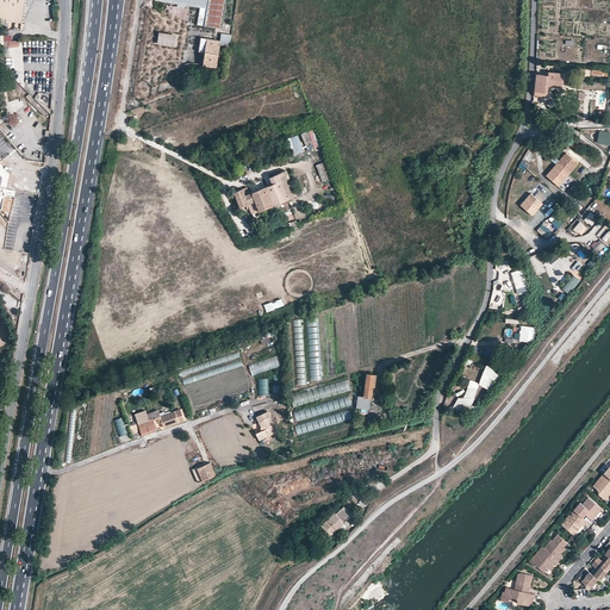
[(24,0),(0,0),(0,17),(22,20),(24,0)]
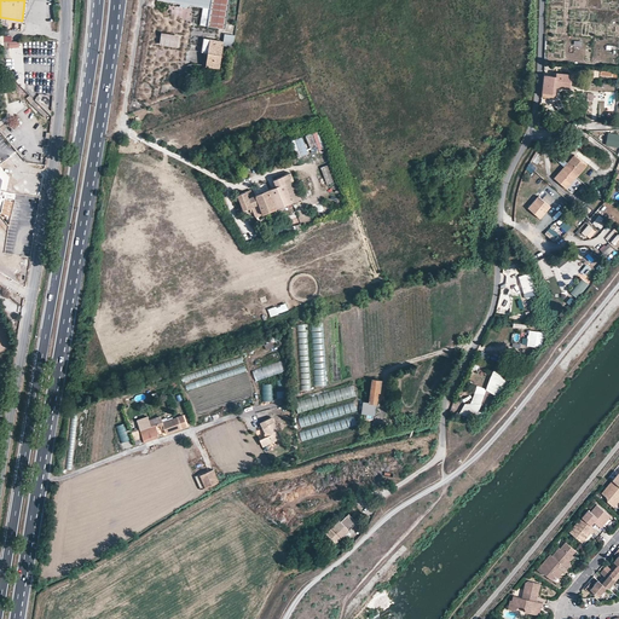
[(157,0),(180,4),(187,5),(209,9),(207,25),(225,28),(229,0),(157,0)]
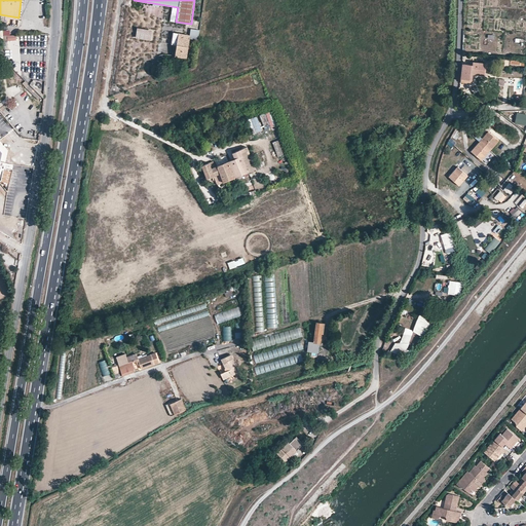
[(152,30),(138,28),(136,38),(151,40),(152,30)]
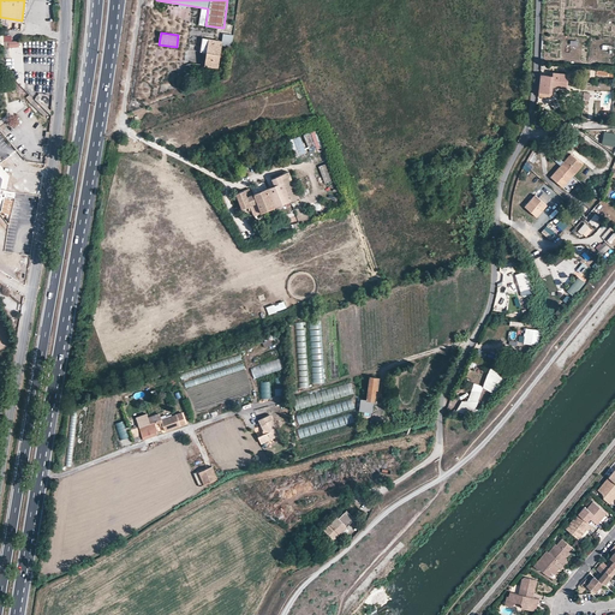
[(221,42),(202,39),(201,52),(206,52),(204,65),(218,67),(221,42)]
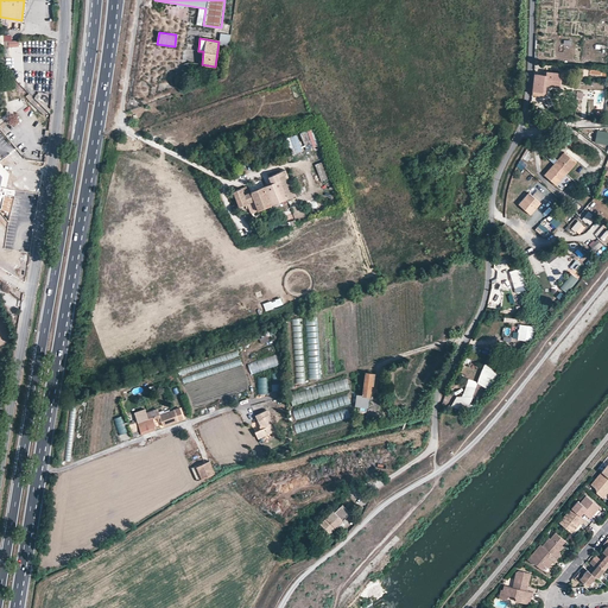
[(534,74),(532,95),(544,96),(546,86),(559,87),(562,74),(548,73),(546,75),(534,74)]
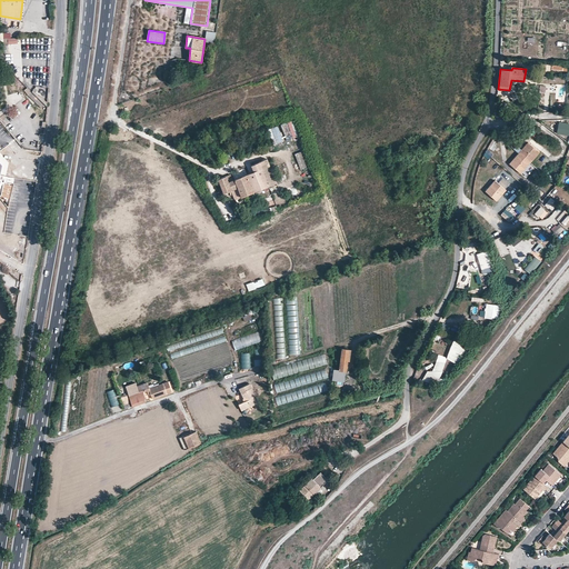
[(32,91),(28,96),(41,108),(45,105),(32,91)]
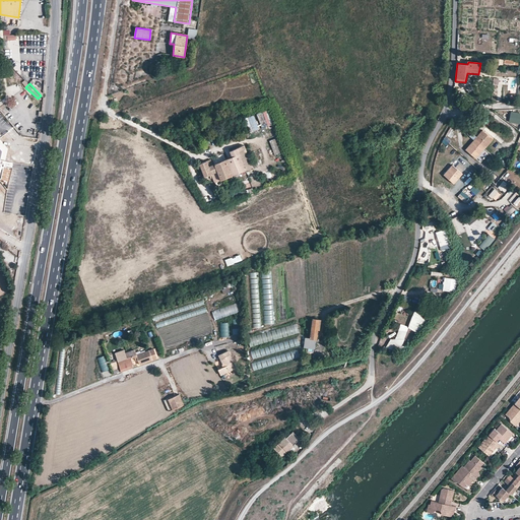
[(274,125),(269,110),(257,114),(262,129),(274,125)]
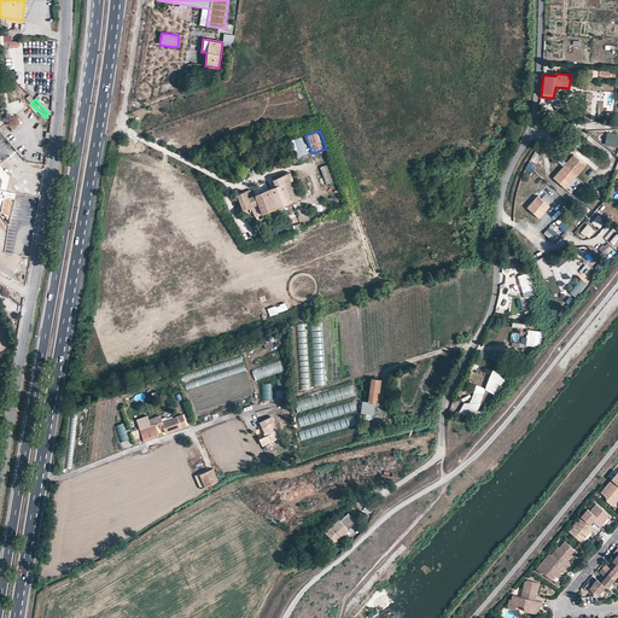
[(617,146),(617,143),(617,136),(608,134),(606,143),(617,146)]
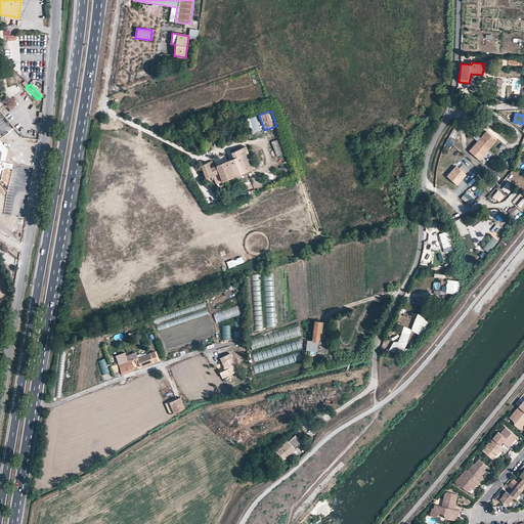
[(496,141),(486,132),(478,141),(488,150),(496,141)]
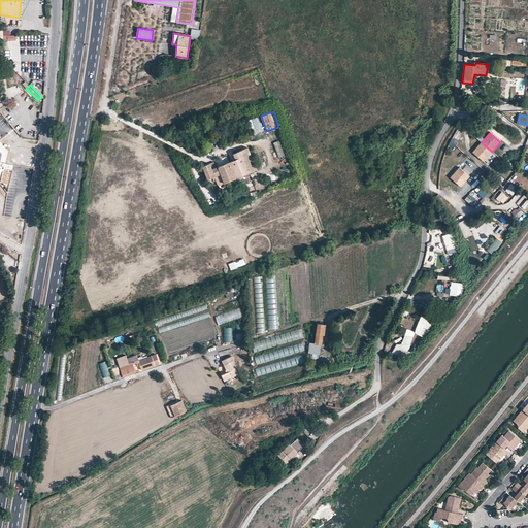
[(492,152),(482,142),(472,153),(483,162),(492,152)]
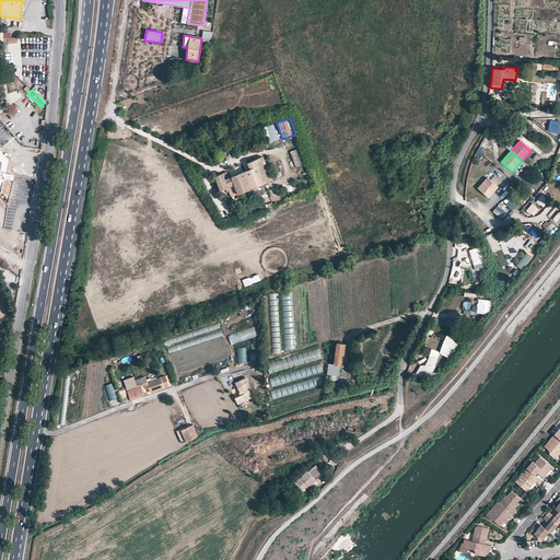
[(220,190),(229,187),(233,195),(236,194),(237,194),(272,179),(263,156),(247,163),(249,170),(225,179),(224,177),(226,177),(225,174),(223,175),(222,173),(214,177),(220,190)]
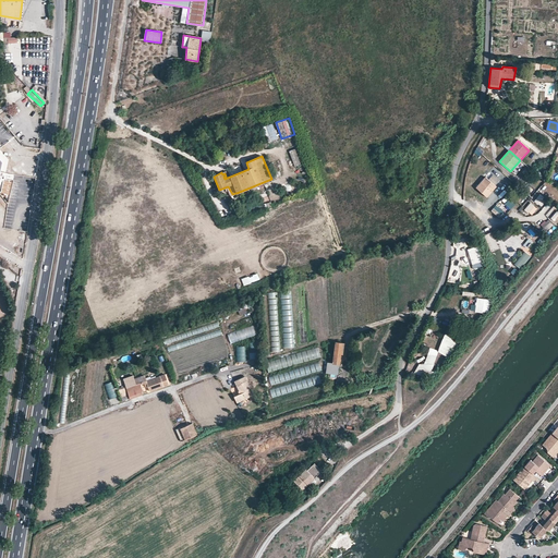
[(494,176),(488,180),(495,185),(499,181),(494,176)]
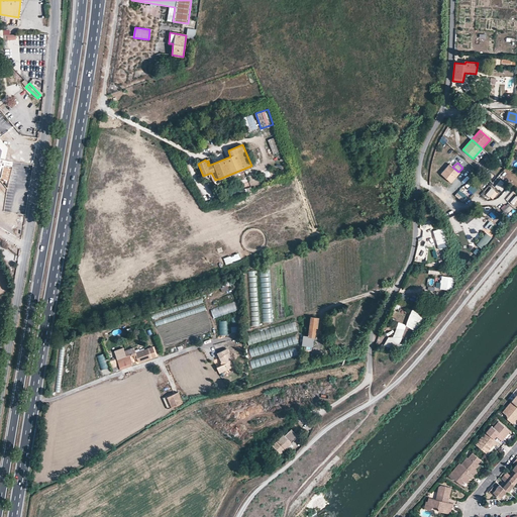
[(450,164),(441,174),(451,183),(460,173),(458,172),(452,167),(450,164)]
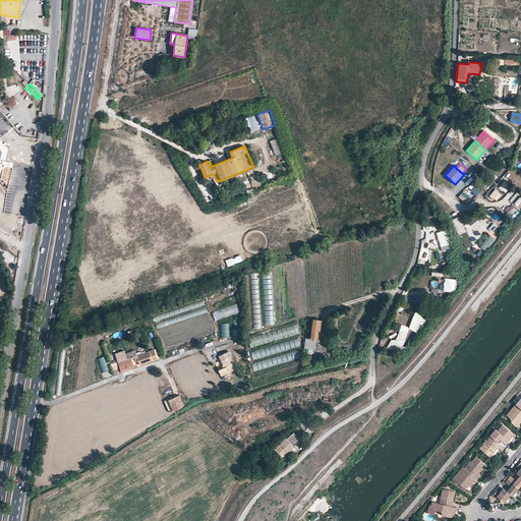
[(504,182),(499,188),(506,193),(511,186),(504,182)]
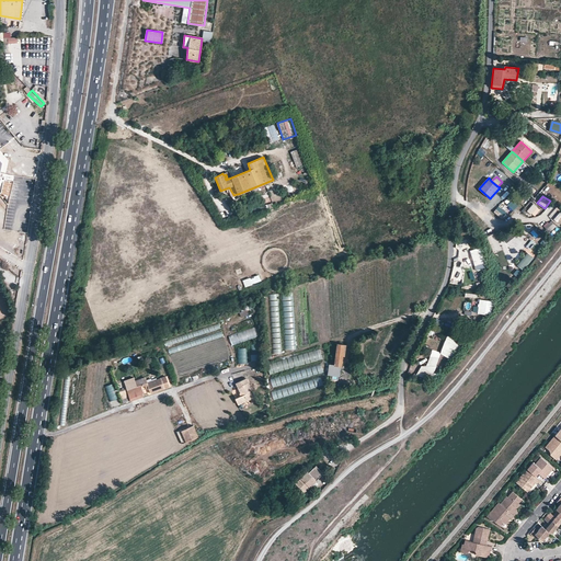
[(511,202),(507,206),(514,212),(517,207),(511,202)]
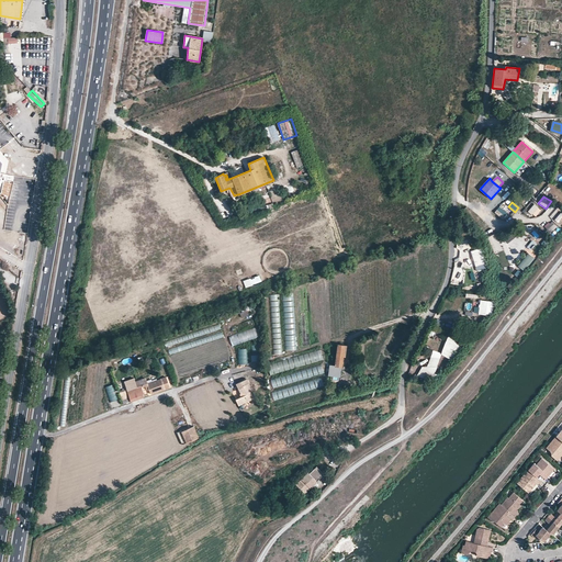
[(542,212),(544,210),(537,202),(535,204),(542,212)]
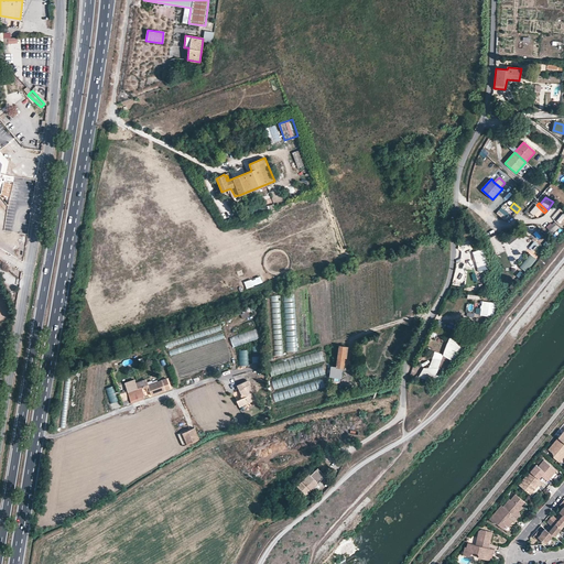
[(501,207),(496,214),(505,220),(509,215),(501,207)]
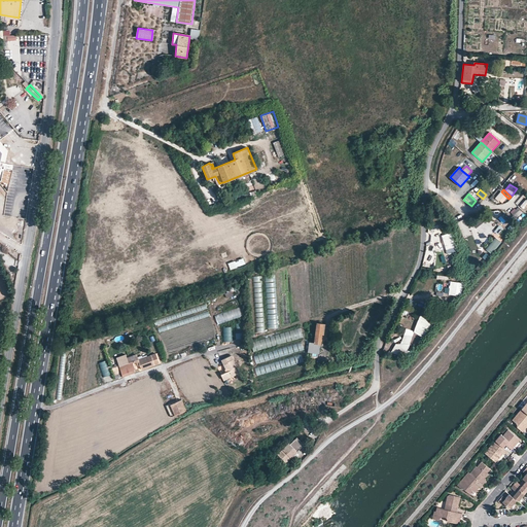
[(517,207),(511,212),(518,219),(524,213),(517,207)]
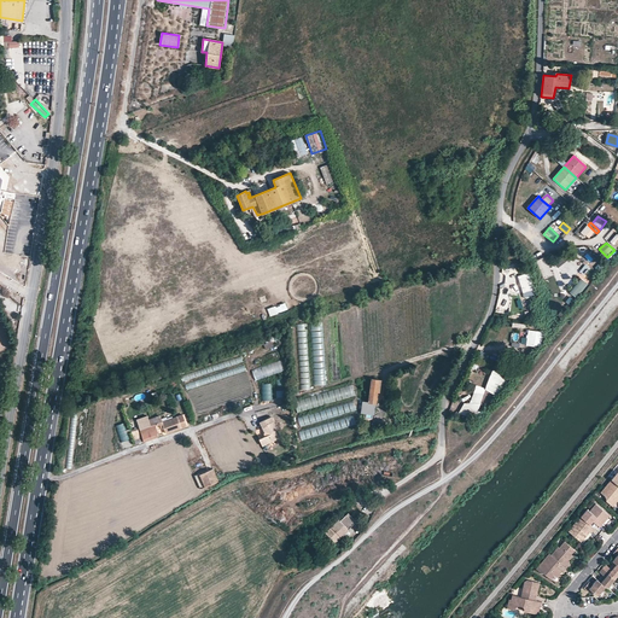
[(576,257),(557,267),(563,279),(579,272),(581,274),(589,270),(587,266),(583,267),(577,256),(587,251),(584,246),(573,252),(576,257)]
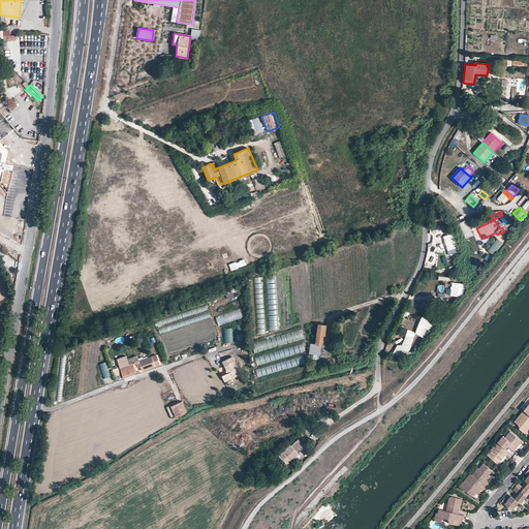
[(459,223),(466,239),(473,236),(467,220),(459,223)]
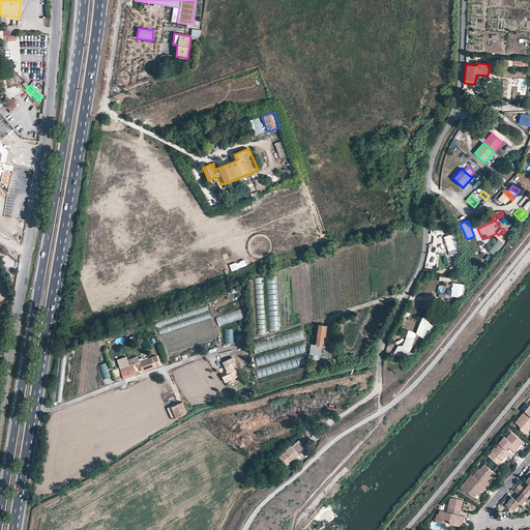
[(454,234),(445,237),(449,252),(459,248),(454,234)]
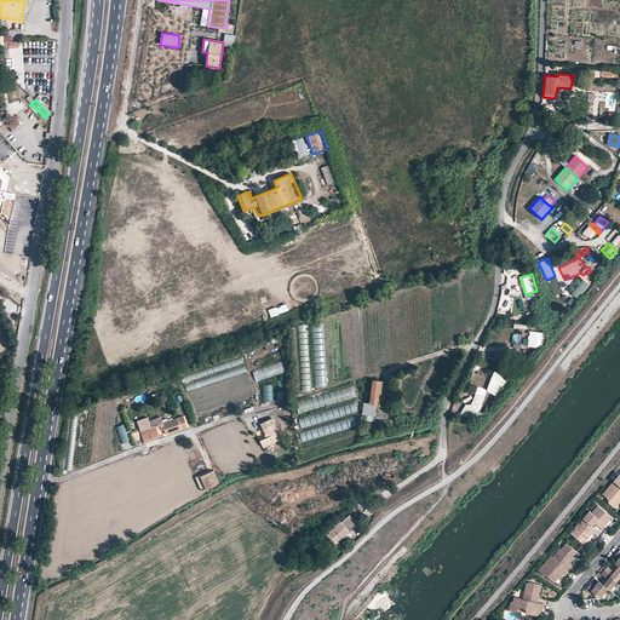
[(579,299),(589,285),(581,280),(572,294),(579,299)]
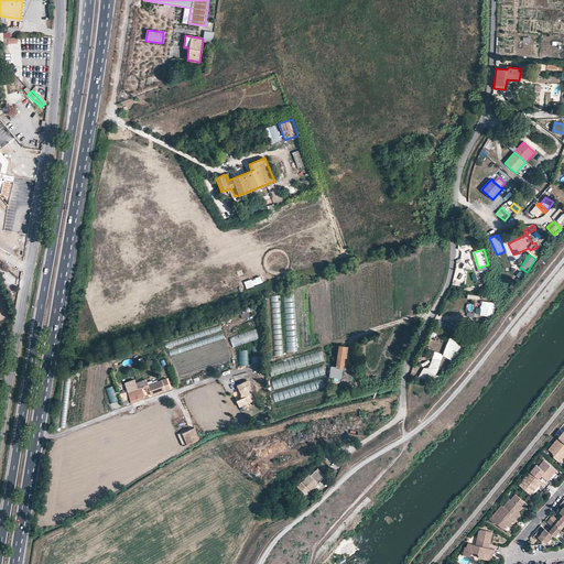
[(455,260),(454,285),(463,285),(464,261),(455,260)]
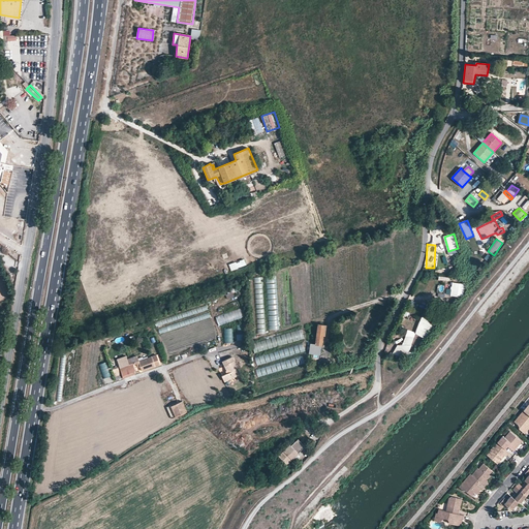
[(284,269),(254,275),(255,337),(287,330),(284,269)]
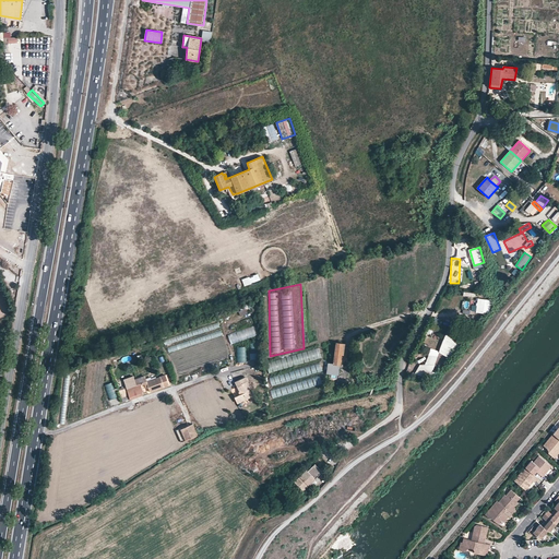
[(490,313),(491,299),(477,298),(477,313),(490,313)]
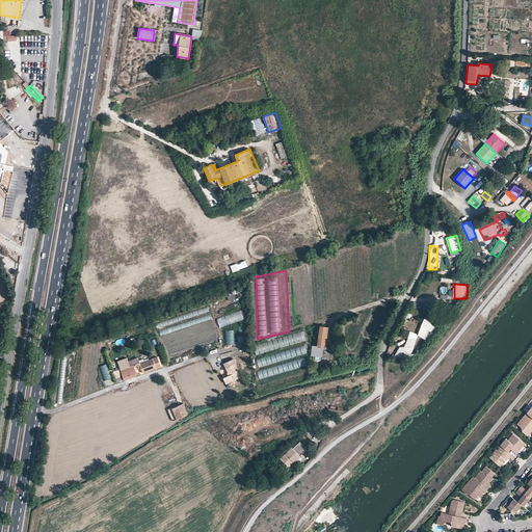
[(221,328),(245,318),(242,310),(217,319),(221,328)]
